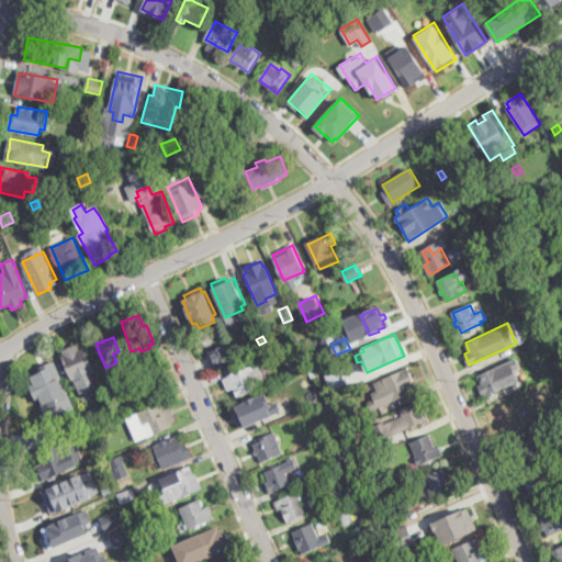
[(235,359),(216,367),(210,350),(228,343),(235,359)]
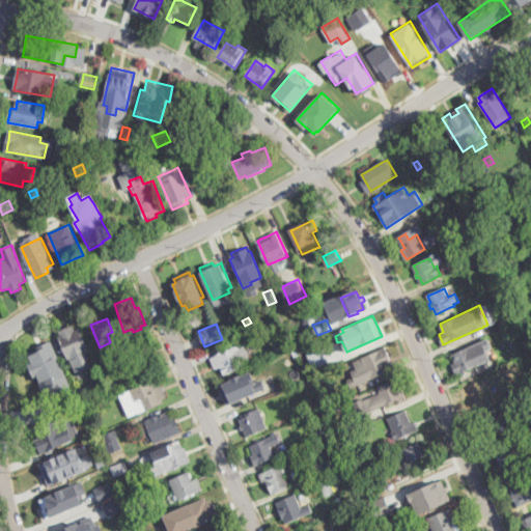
[(74,326),(75,330),(81,327),(90,350),(92,356),(74,363),(71,358),(68,360),(67,359),(59,337),(58,337),(61,336),(59,331),(68,328),(72,326),(74,326)]
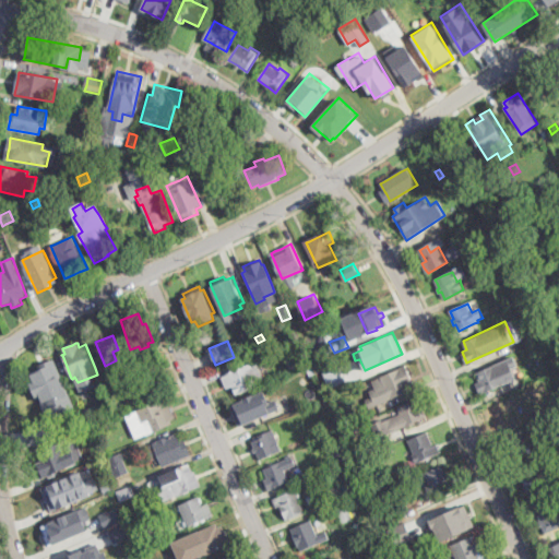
[(275,351),(263,357),(260,352),(272,345),(275,351)]
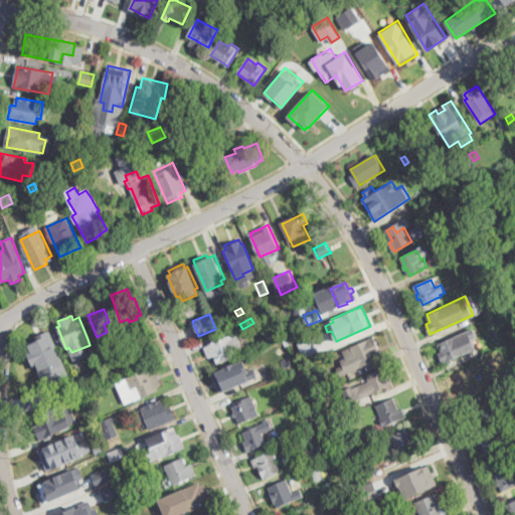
[(276,337),(268,340),(262,326),(270,322),(276,337)]
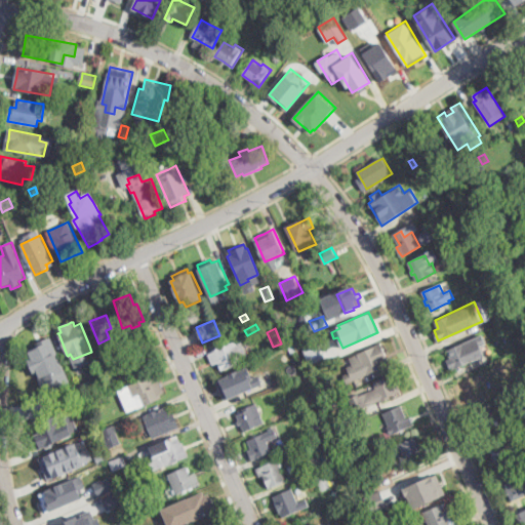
[(446,359),(451,370),(491,351),(483,332),(447,349),(451,357),(446,359)]
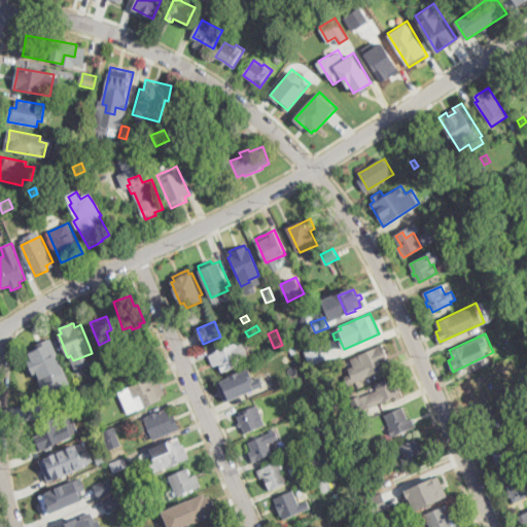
[(42,339),(44,343),(49,340),(60,362),(59,362),(54,365),(56,370),(47,373),(42,376),(38,366),(37,367),(32,358),(34,357),(29,346),(28,345),(37,341),(40,340),(42,339)]
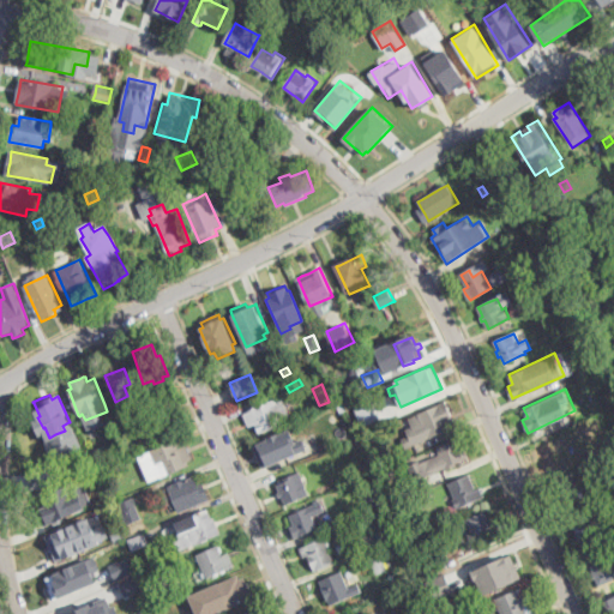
[(283,425),(259,434),(250,410),(281,397),(288,415),(283,417),(281,419),(283,425)]
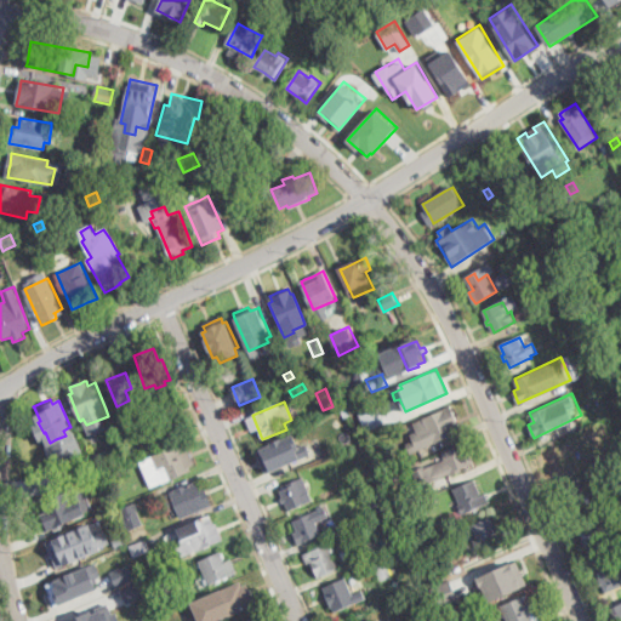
[(406,443),(411,454),(463,428),(453,403),(414,422),(417,429),(410,432),(412,439),(406,443)]
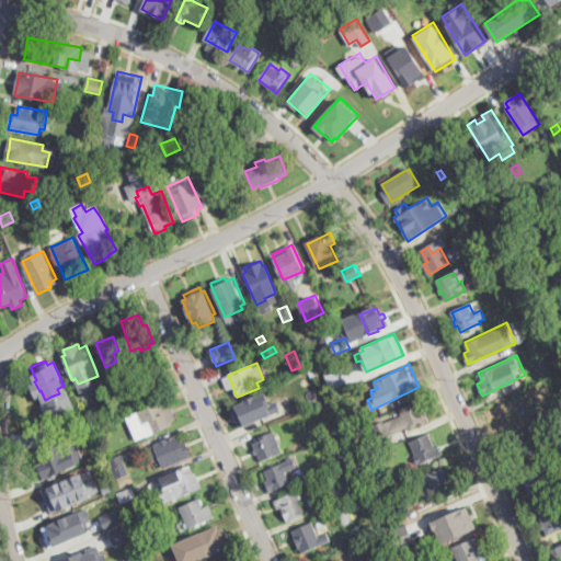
[(325,374),(332,389),(355,378),(352,369),(335,377),(332,370),(325,374)]
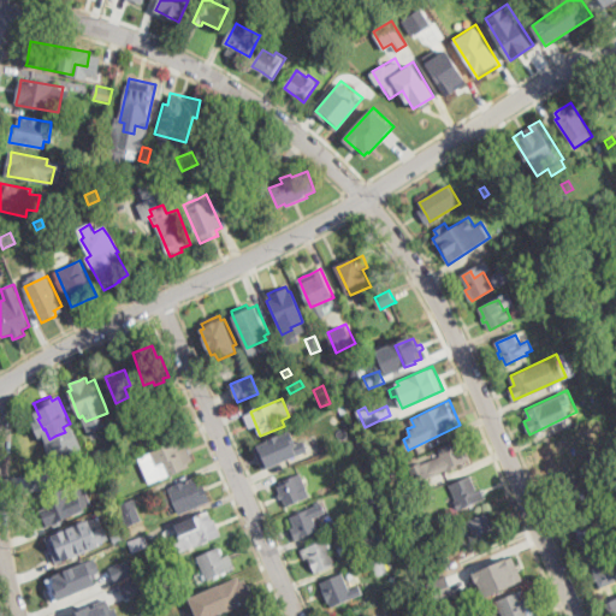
[(184,427),(167,436),(159,415),(176,408),(176,409),(177,412),(184,427)]
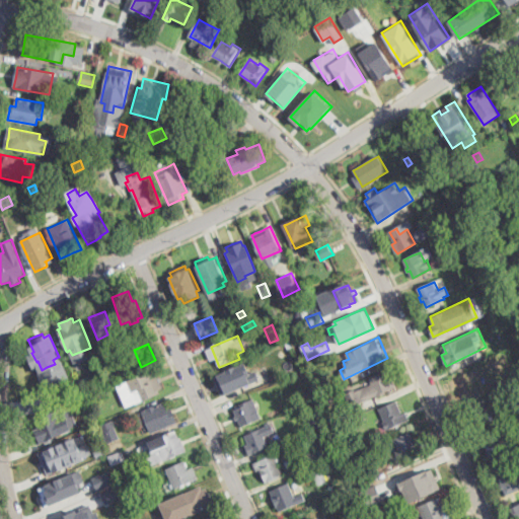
[(134,363),(126,366),(123,361),(131,357),(134,363)]
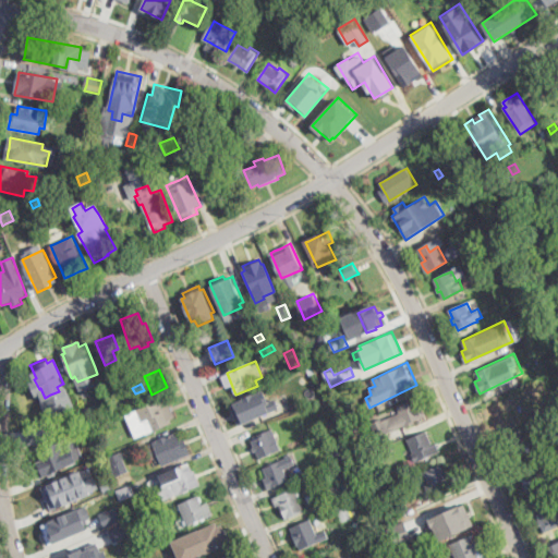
[(270,393),(275,405),(266,409),(268,414),(265,415),(240,425),(239,426),(235,419),(233,414),(230,405),(261,393),(262,397),(264,396),(270,393)]
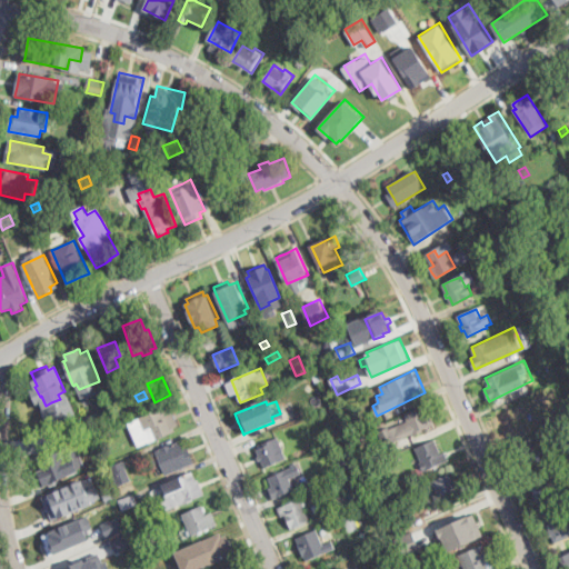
[(385,428),(390,442),(435,423),(426,403),(405,413),(407,419),(385,428)]
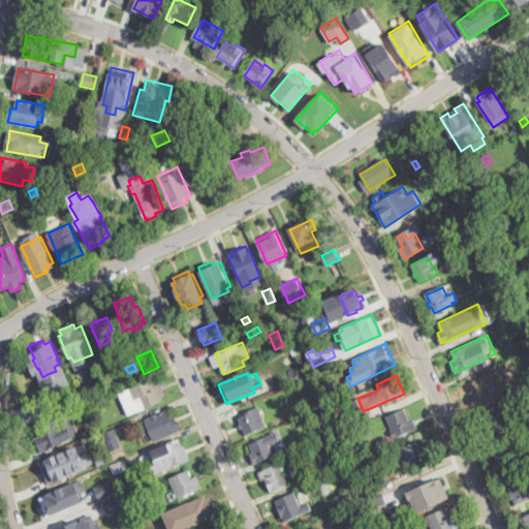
[(487,392),(477,396),(479,402),(474,404),(473,404),(470,396),(466,397),(465,394),(463,392),(462,387),(466,385),(465,383),(465,382),(479,376),(487,392)]
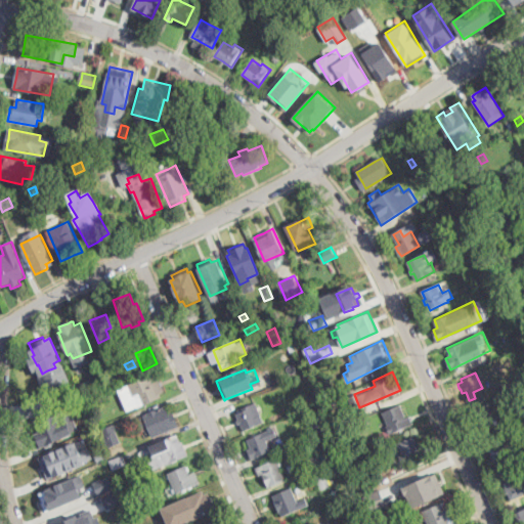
[(43,375),(42,391),(40,391),(39,399),(29,399),(29,390),(28,390),(28,375),(43,375)]
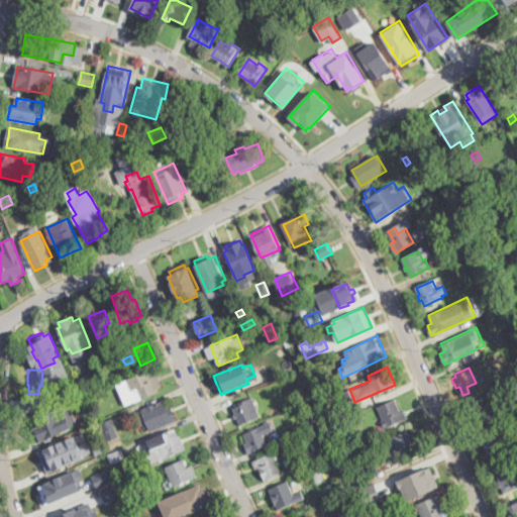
[(149,370),(150,372),(156,371),(157,373),(159,379),(160,381),(162,387),(157,389),(159,393),(126,406),(117,384),(148,371),(149,370)]
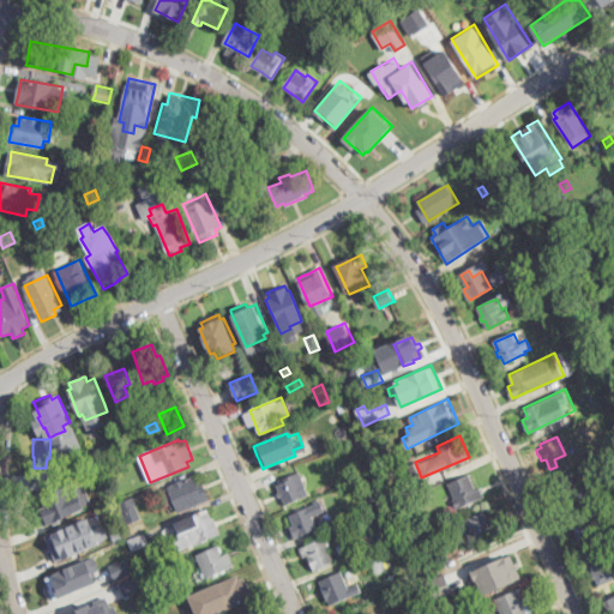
[(104,462),(95,467),(89,453),(98,449),(104,462)]
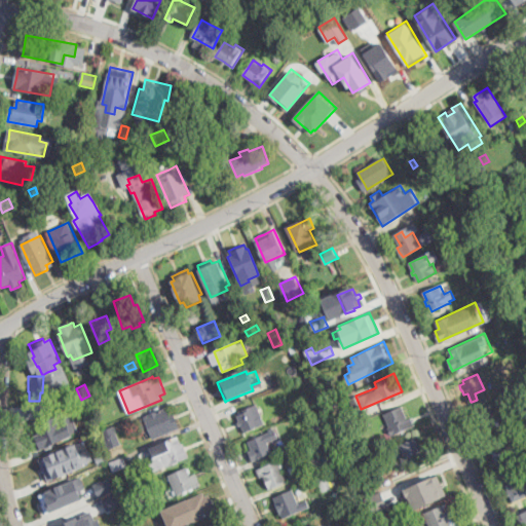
[(501,412),(500,412),(495,399),(506,395),(512,392),(516,391),(519,402),(520,405),(512,408),(501,412)]
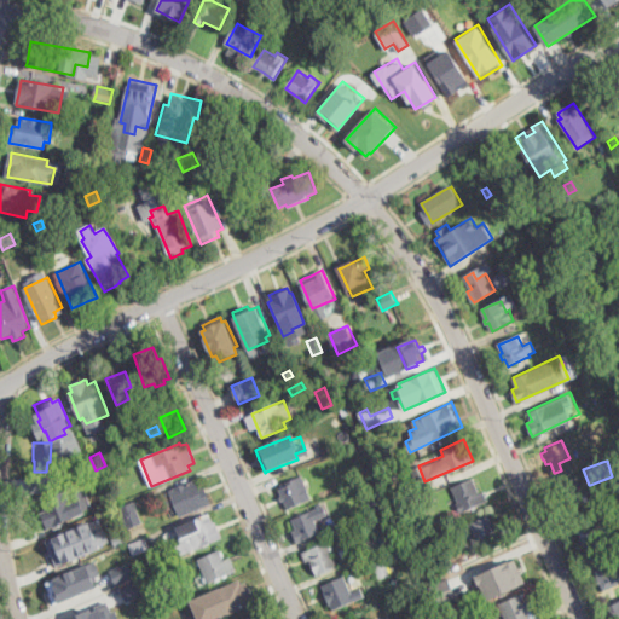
[(38,493),(61,484),(55,466),(30,475),(38,493)]
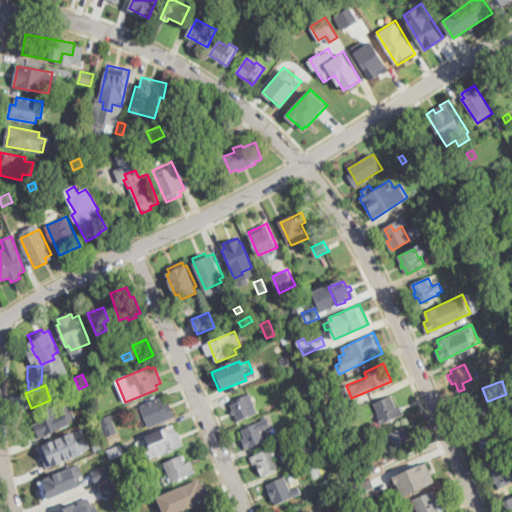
[(253,414),(238,421),(235,415),(233,416),(233,415),(232,413),(231,411),(234,410),(231,405),(238,402),(237,399),(249,393),(250,393),(255,405),(259,413),(253,414)]
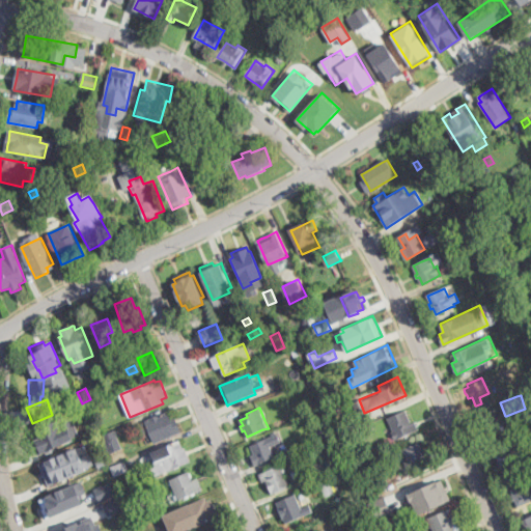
[(501,425),(498,426),(501,432),(488,438),(483,426),(480,427),(480,426),(479,424),(476,417),(495,409),(501,425)]
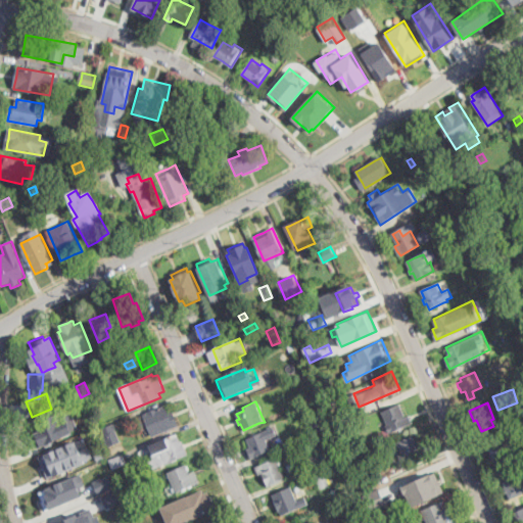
[(400,403),(407,417),(410,416),(410,417),(411,419),(413,423),(389,433),(386,426),(388,425),(382,412),(387,410),(400,403)]
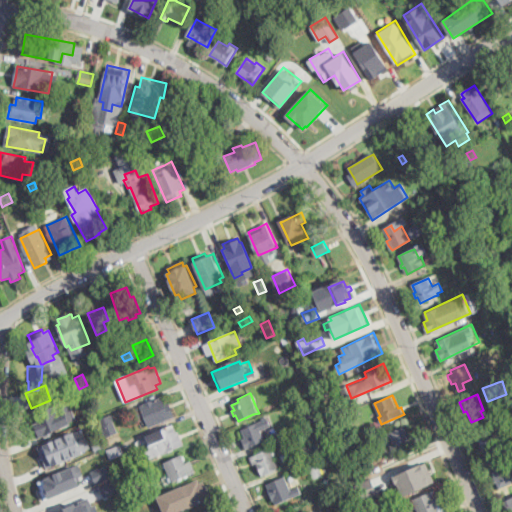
[(163,398),(165,404),(170,403),(171,405),(172,408),(175,417),(150,427),(149,425),(148,423),(144,424),(143,420),(140,421),(137,414),(136,412),(141,410),(140,407),(163,398)]
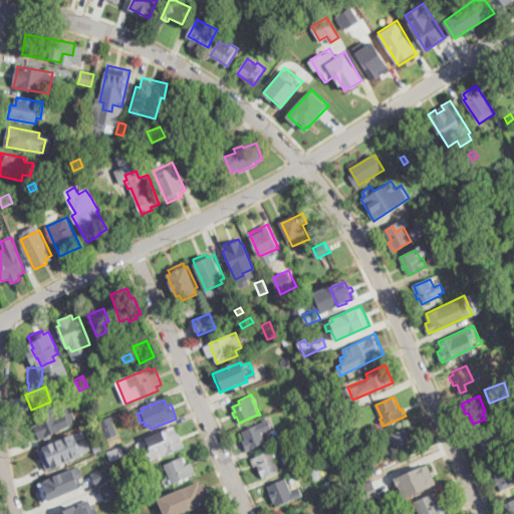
[(29,418),(37,440),(78,422),(70,402),(29,418)]
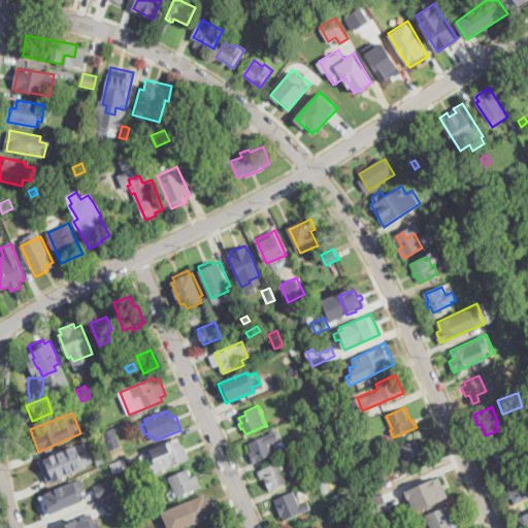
[(331,432),(319,438),(312,425),(325,419),(331,432)]
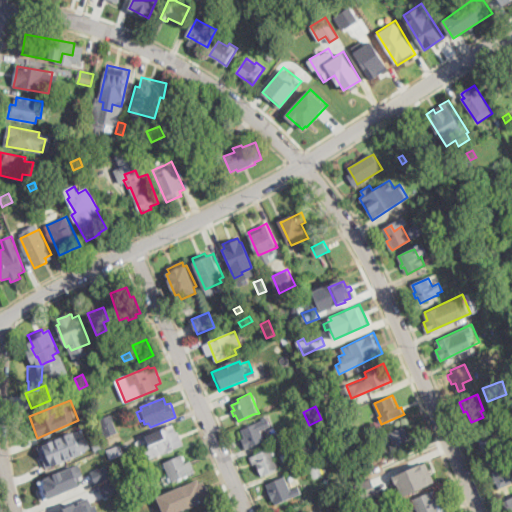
[(119,432),(107,437),(99,420),(111,415),(113,414),(115,418),(116,419),(113,420),(119,432)]
